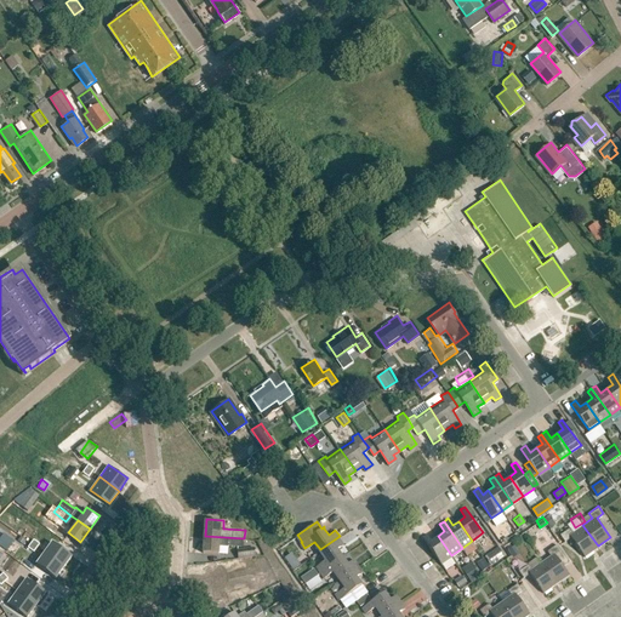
[(571,535),(585,554),(598,546),(582,525),(574,531),(570,526),(560,532),(565,540),(571,535)]
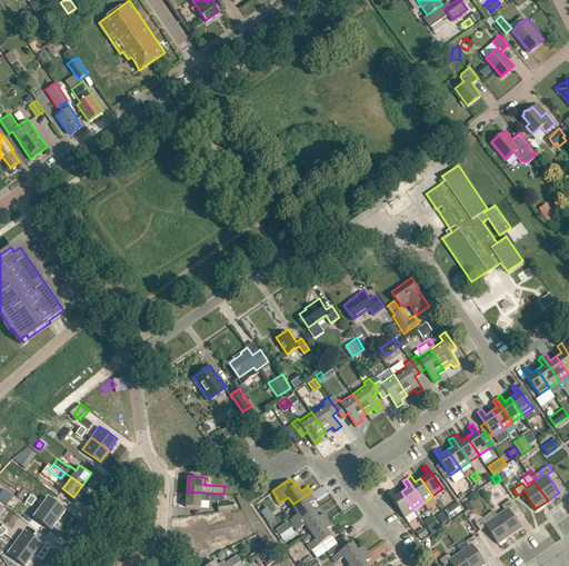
[(387,492),(405,516),(413,509),(401,492),(396,495),(391,488),(387,492)]
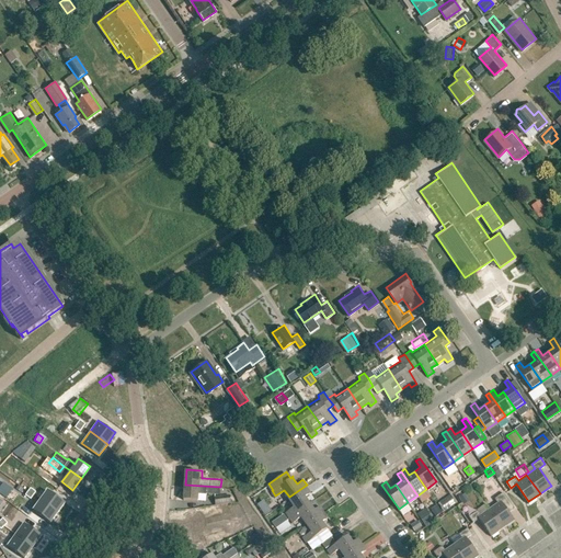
[(184,499),(201,500),(201,492),(207,493),(207,491),(224,492),(224,487),(220,487),(185,485),(184,499)]
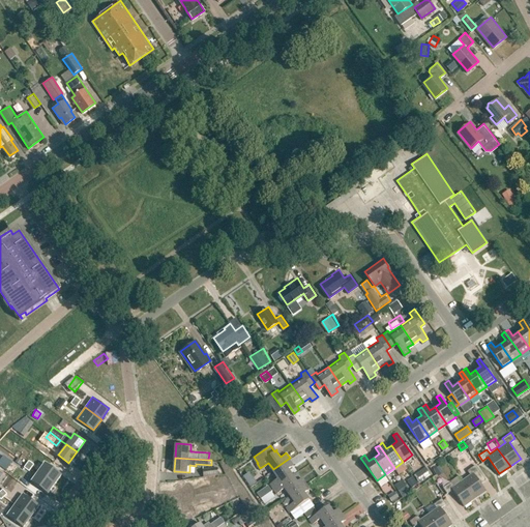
[(269,482),(273,487),(292,474),(288,467),(293,464),(290,458),(273,469),(277,476),(269,482)]
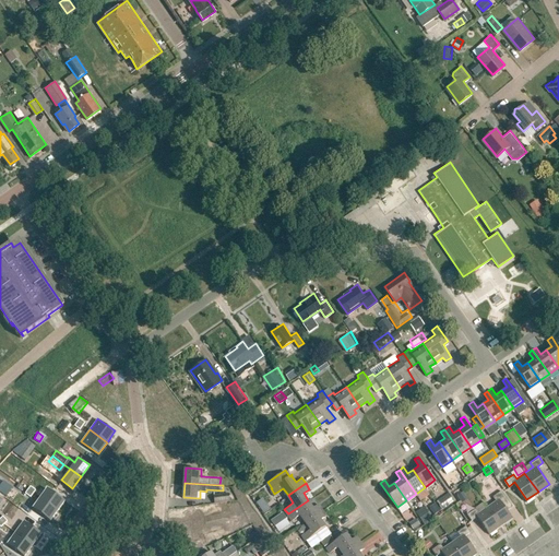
[(47,487),(40,497),(57,509),(64,499),(47,487)]
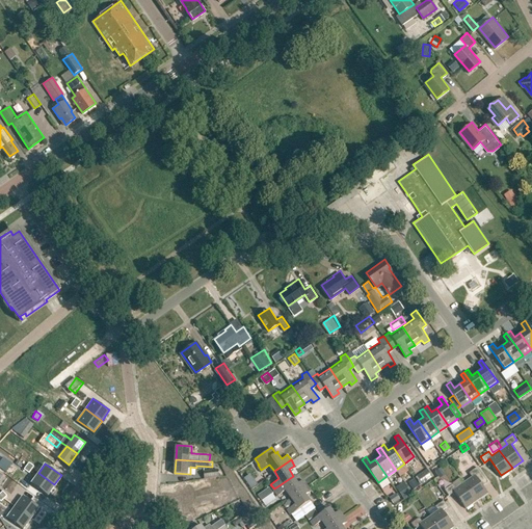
[(463,481),(477,499),(487,491),(476,475),(481,471),(477,465),(469,471),(472,475),(463,481)]
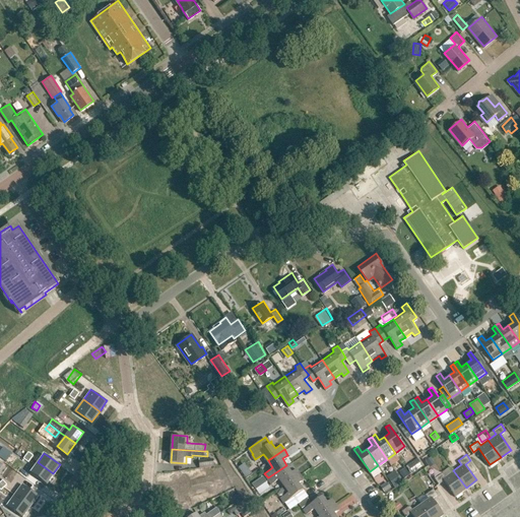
[(198,459),(198,466),(213,464),(212,457),(198,459)]
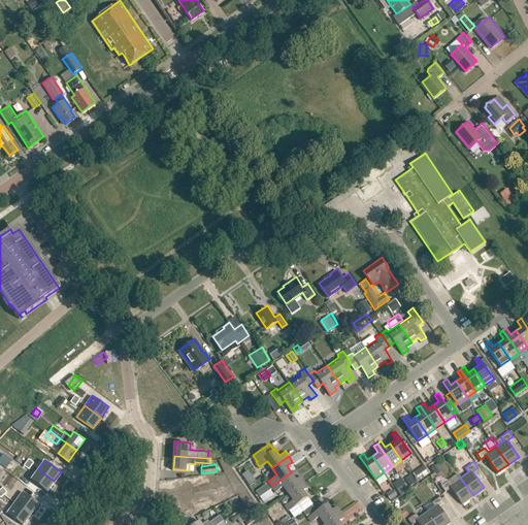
[(413,472),(417,479),(418,479),(429,471),(424,464),(413,472)]
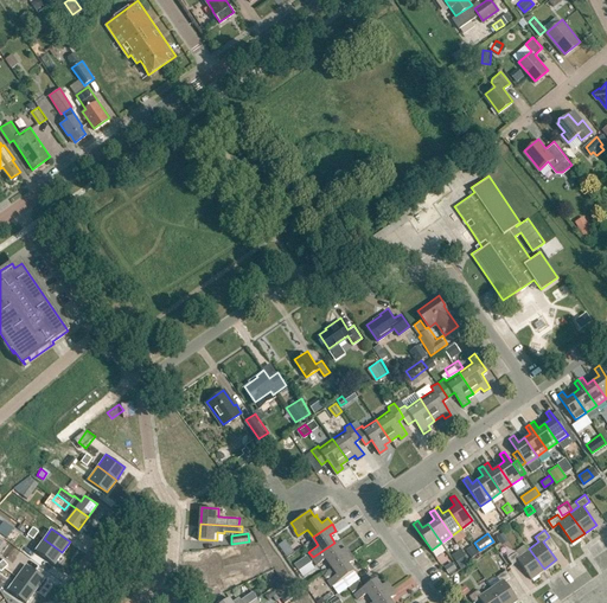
[(278,541),(287,555),(294,549),(286,537),(278,541)]
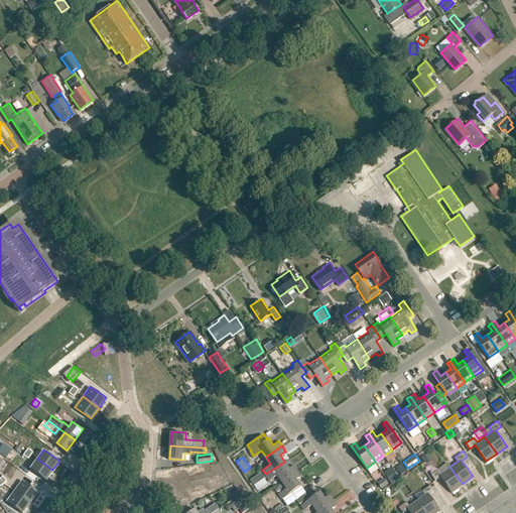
[(46,480),(52,470),(37,459),(30,468),(46,480)]
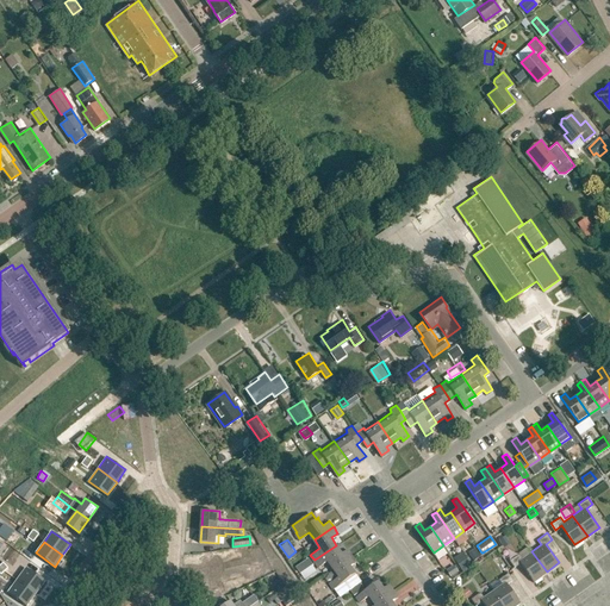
[(328,560),(332,567),(353,554),(348,548),(342,553),(336,545),(315,560),(318,566),(328,560)]
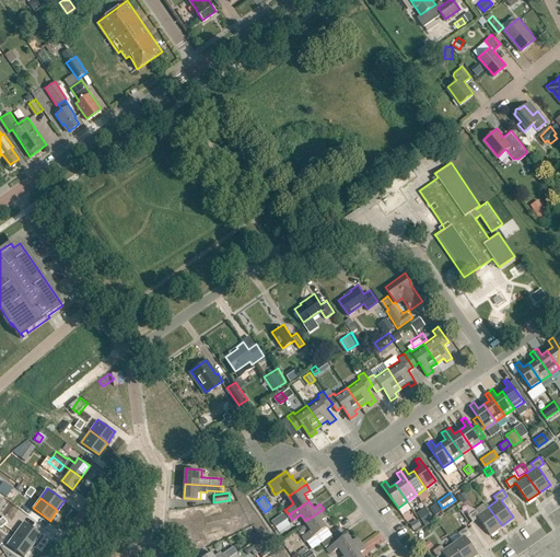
[(478,515),(490,533),(502,525),(488,507),(480,512),(477,508),(468,513),(473,520),(478,515)]
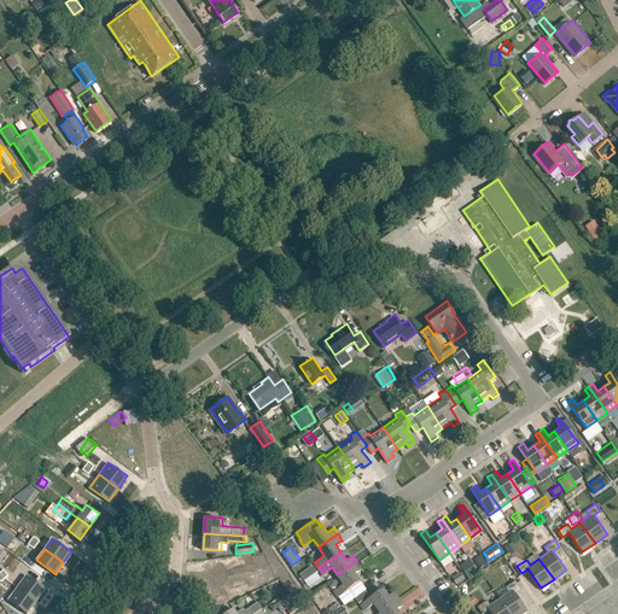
[(227,561),(204,568),(209,584),(231,577),(227,561)]
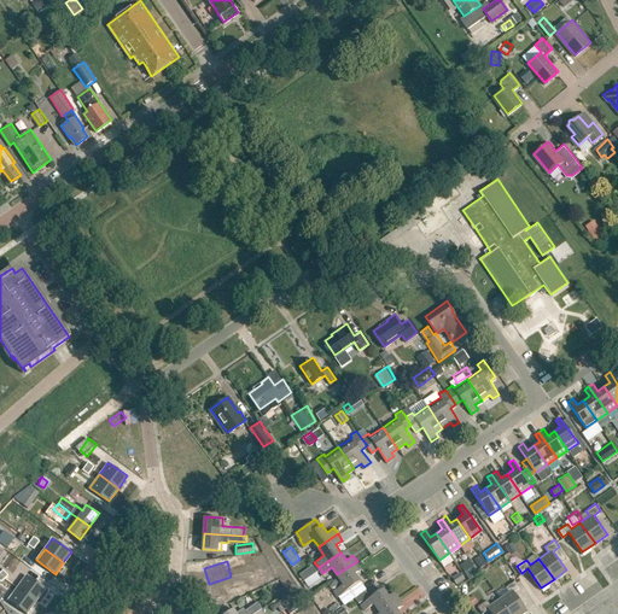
[(333,590),(338,595),(339,595),(360,579),(360,578),(359,578),(355,572),(361,568),(357,561),(337,574),(343,583),(333,590)]
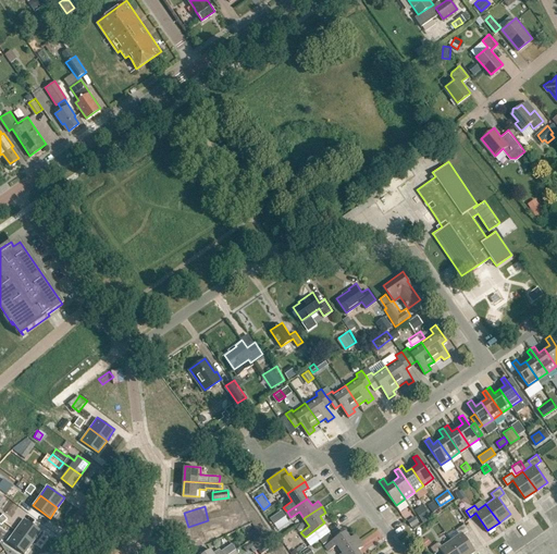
[(431,516),(429,513),(424,507),(418,512),(423,520),(431,516)]
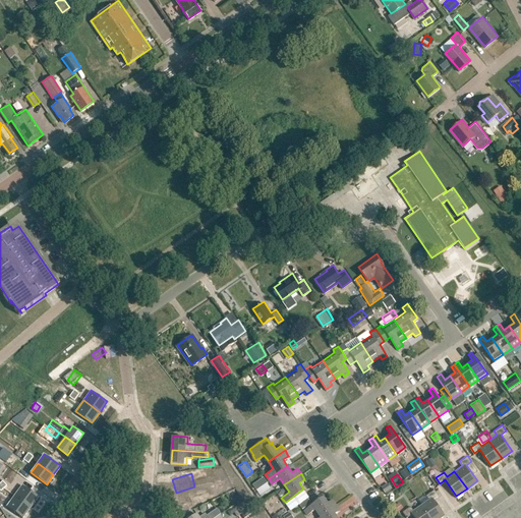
[(267,481),(256,488),(259,494),(270,486),(267,481)]
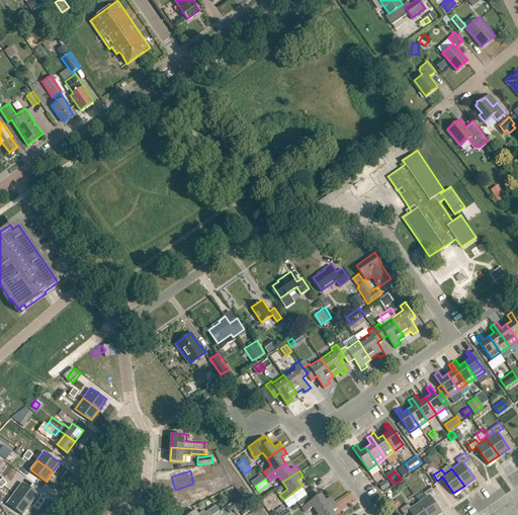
[(389,484),(385,480),(379,484),(382,489),(389,484)]
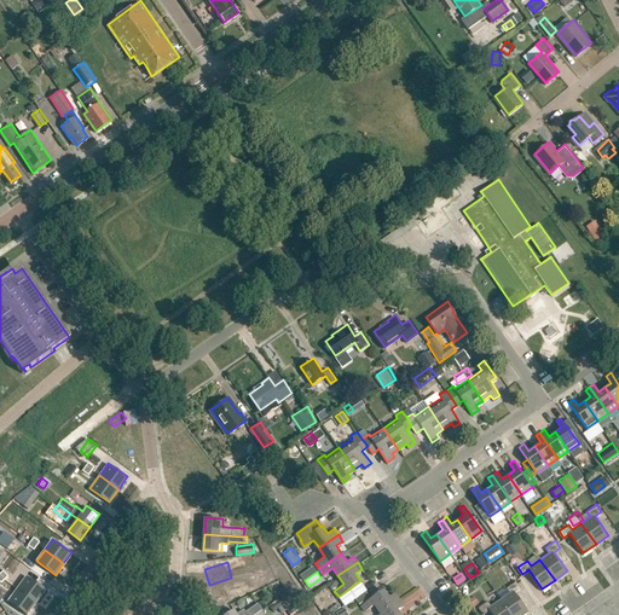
[(27,574),(17,587),(36,601),(46,589),(27,574)]
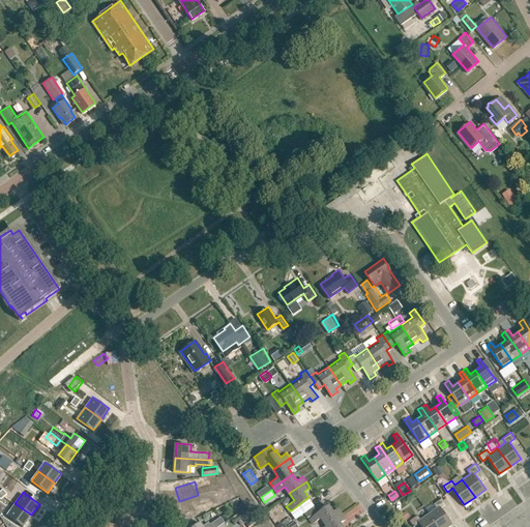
[(198,495),(179,501),(183,514),(202,507),(198,495)]
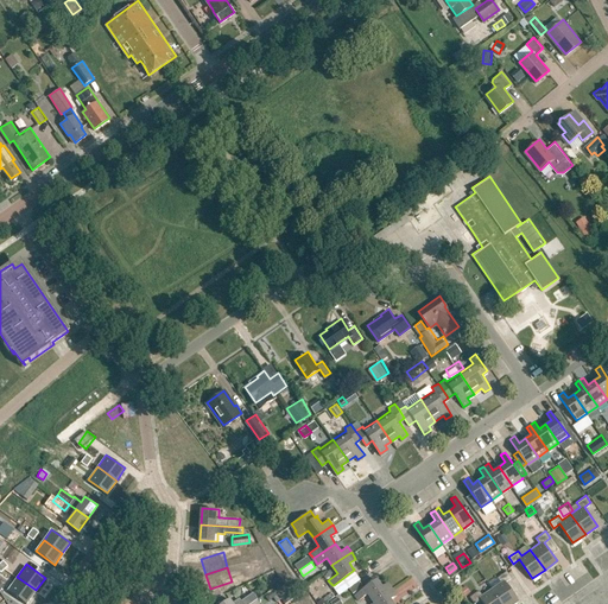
[(349,585),(359,578),(360,578),(354,570),(334,585),(339,592),(349,585)]
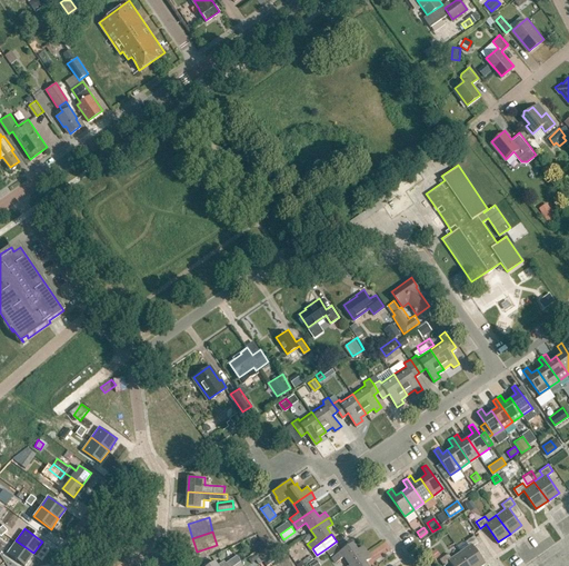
[(460,550),(471,565),(478,565),(486,562),(473,544),(479,539),(475,534),(466,539),(469,544),(460,550)]
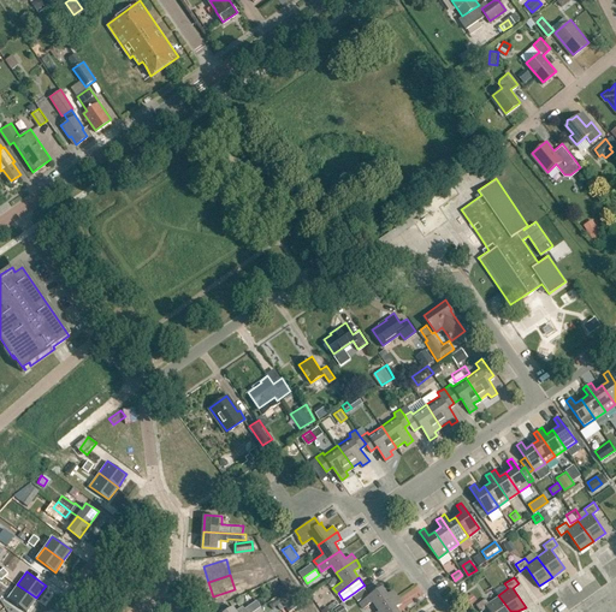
[(27,611),(36,598),(17,584),(7,596),(27,611)]
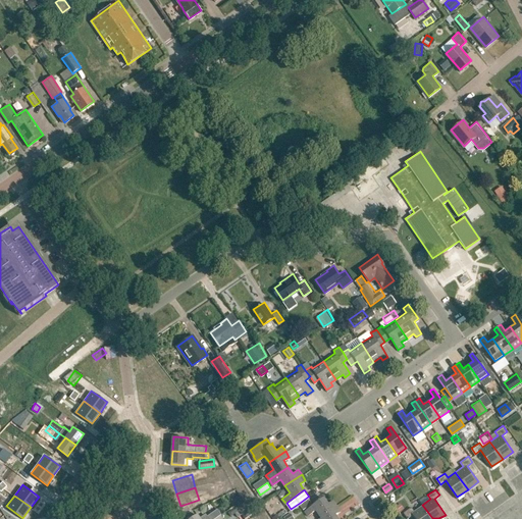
[(312,502),(308,497),(300,503),(303,508),(312,502)]
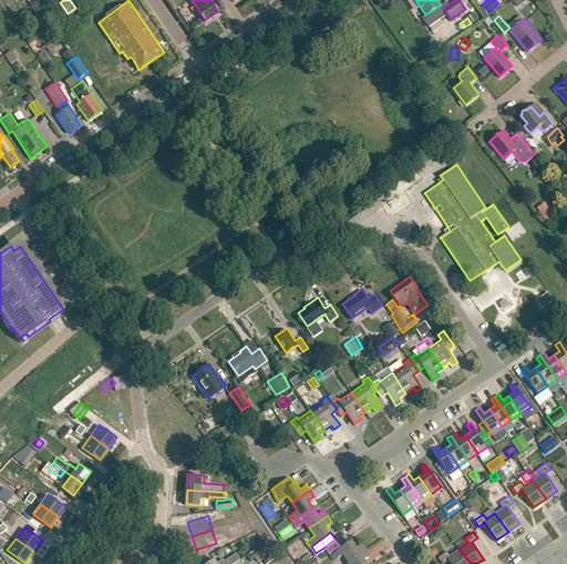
[(343,553),(348,561),(366,547),(362,542),(356,546),(352,541),(351,540),(330,554),(334,559),(343,553)]
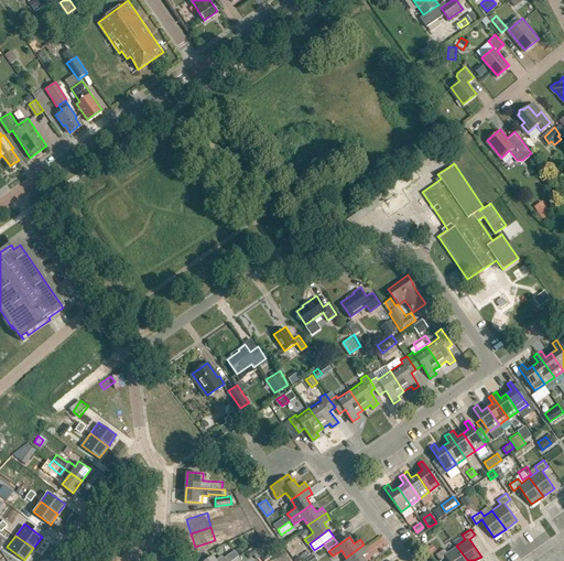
[(263,541),(246,552),(249,556),(258,550),(264,559),(271,554),(263,541)]
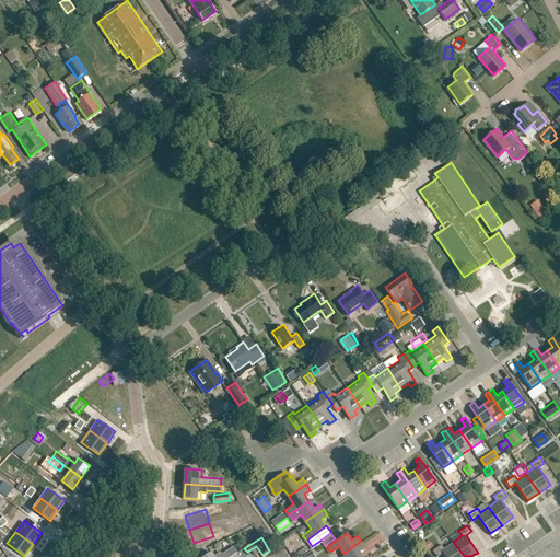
[(363,556),(360,552),(365,547),(361,541),(343,554),(346,556),(363,556)]
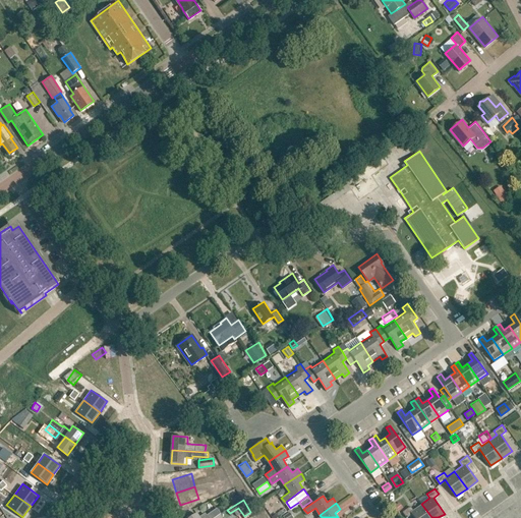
[(412,512),(415,517),(431,517),(421,504),(413,509),(410,505),(402,510),(406,516),(412,512)]
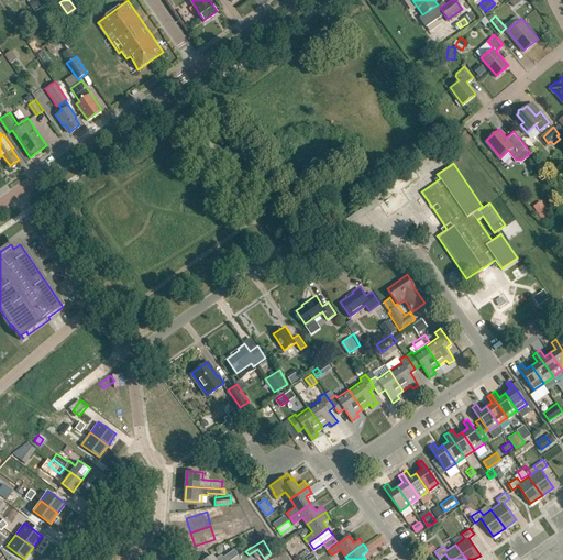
[(203,559),(229,559),(238,555),(234,548),(223,556),(221,553),(214,558),(212,555),(203,559)]
